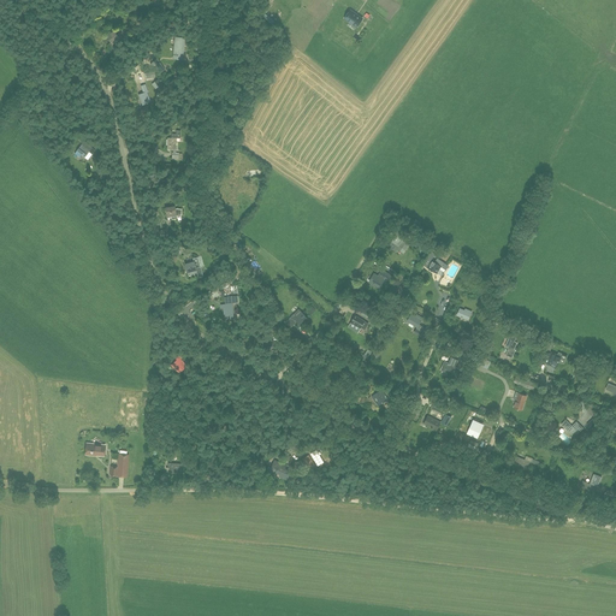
[(314,0),(309,9),(320,16),(329,0),(314,0)]
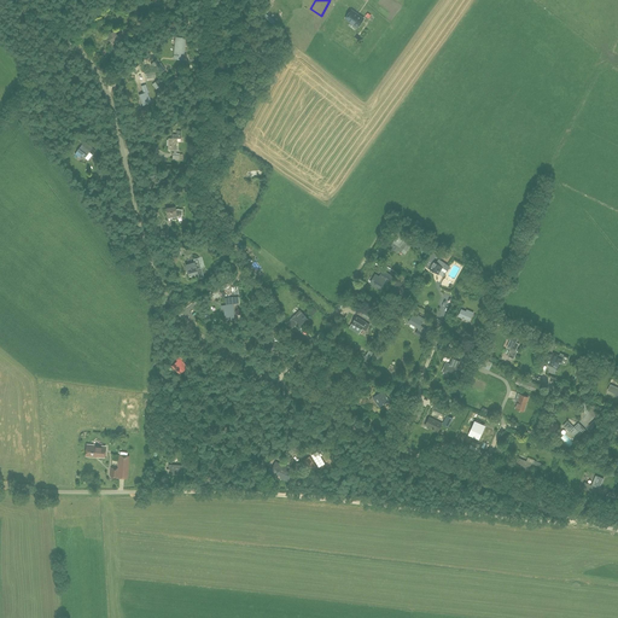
[(368,0),(350,0),(348,4),(362,12),(368,0)]
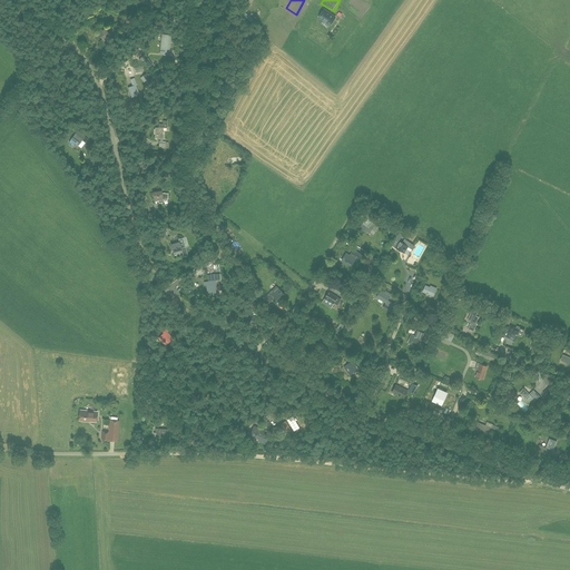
[(303,8),(307,11),(312,5),(307,1),(303,8)]
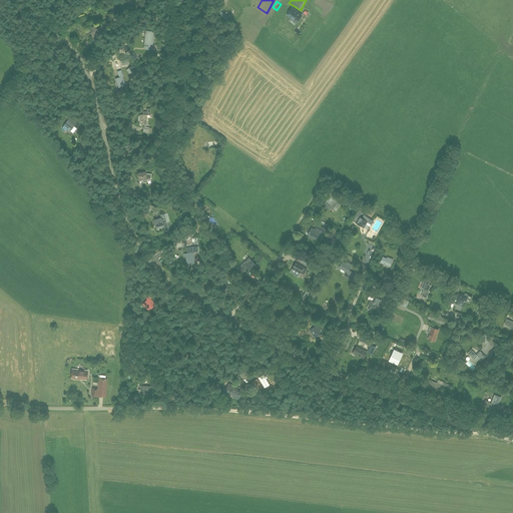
[(292,8),(287,16),(298,23),(303,15),(292,8)]
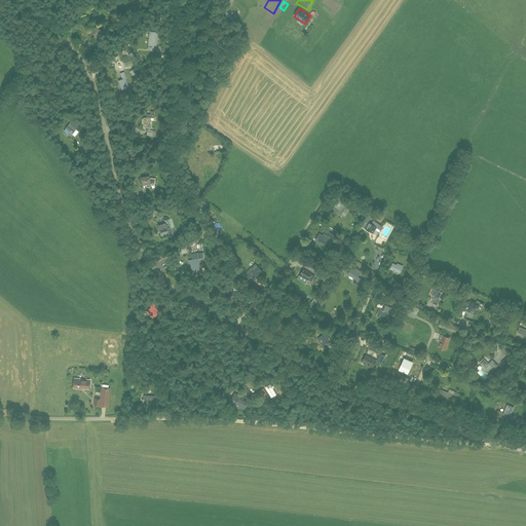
[(102,34),(97,25),(92,27),(94,29),(90,30),(95,37),(92,38),(95,43),(98,41),(96,38),(102,34)]
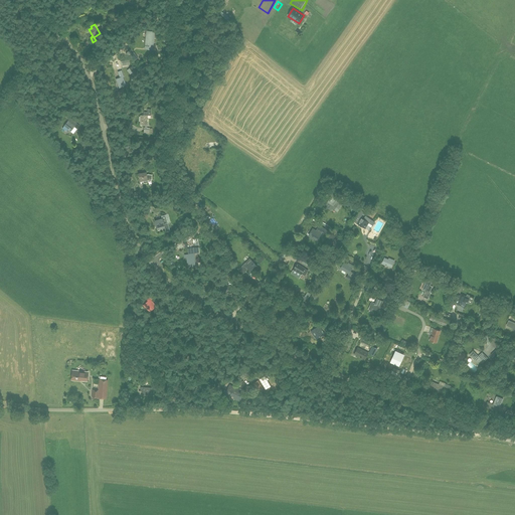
[(146,39),(145,49),(152,50),(154,32),(147,31),(146,36),(147,36),(147,39),(146,39)]
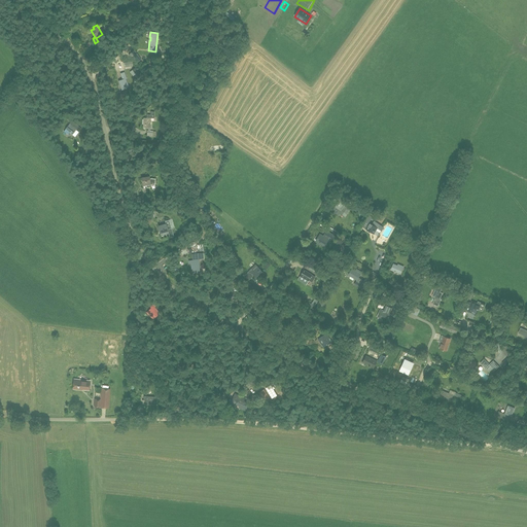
[(118,81),(123,90),(129,88),(126,79),(127,78),(124,72),(120,73),(123,79),(118,81)]
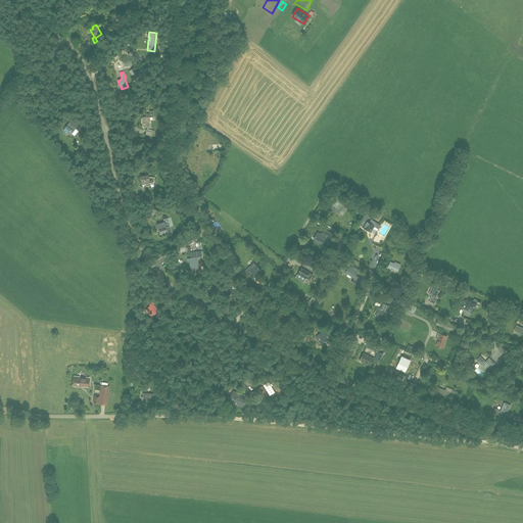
[(47,92),(41,87),(36,92),(42,98),(43,97),(45,99),(49,95),(47,93),(47,92)]
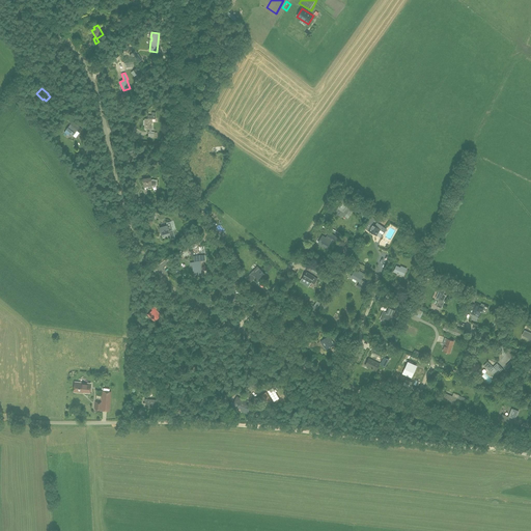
[(144,129),(149,130),(149,132),(151,132),(151,118),(156,118),(156,113),(152,112),(151,115),(148,115),(147,120),(144,120),(144,129)]
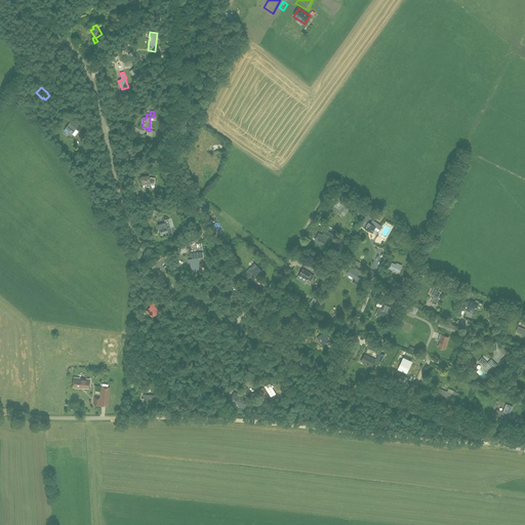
[(78,131),(81,128),(72,120),(64,130),(68,133),(70,132),(72,133),(76,129),(78,131)]
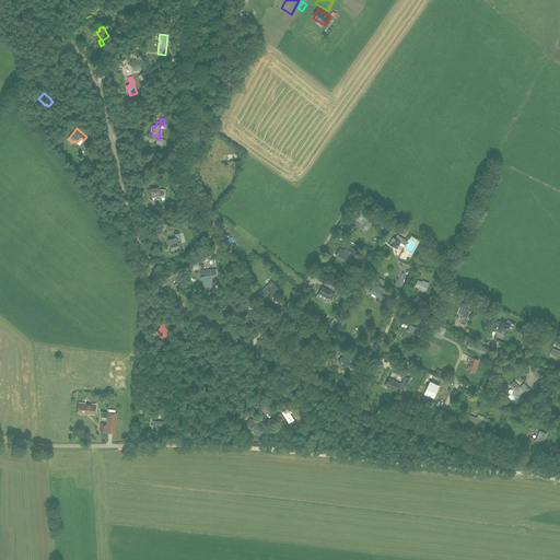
[(150,188),(151,197),(164,195),(165,190),(161,189),(159,189),(159,187),(150,188)]
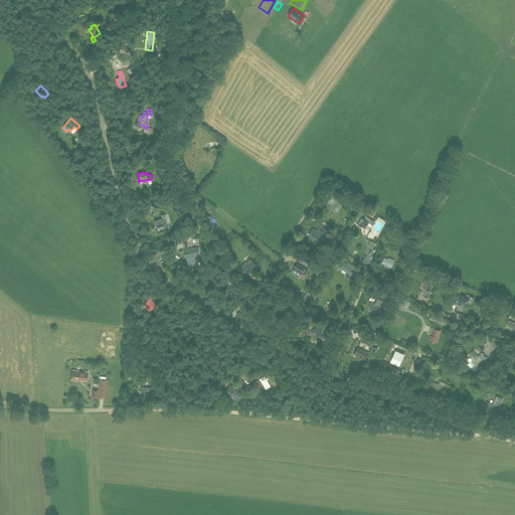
[(331,200),(326,207),(331,210),(332,208),(337,211),(341,205),(338,203),(340,199),(332,194),(329,199),(331,200)]
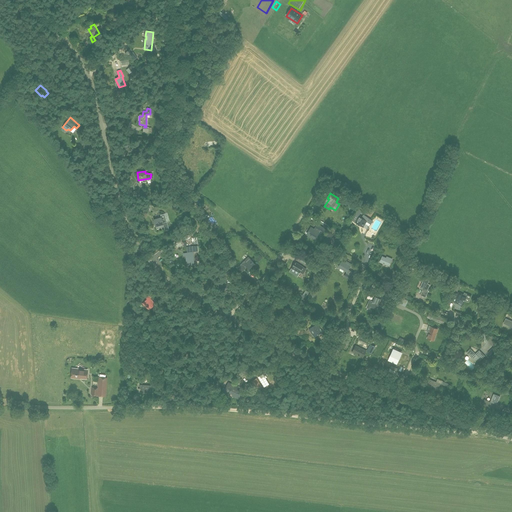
[(156,227),(163,225),(163,223),(167,222),(164,214),(160,215),(161,218),(154,220),(156,227)]
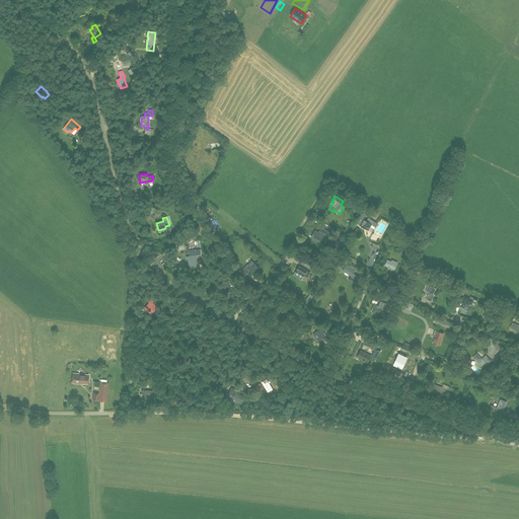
[(362,220),(359,225),(366,230),(370,224),(375,228),(377,224),(368,218),(365,222),(362,220)]
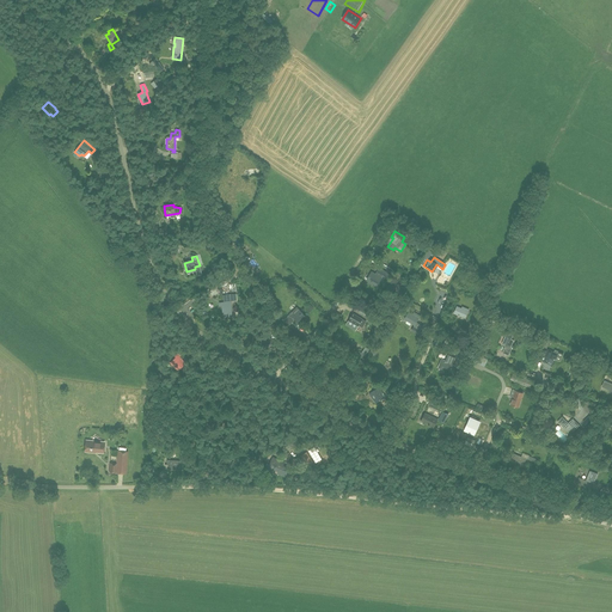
[(384,276),(386,271),(389,268),(381,264),(379,268),(375,274),(371,271),(367,279),(378,286),(384,276)]
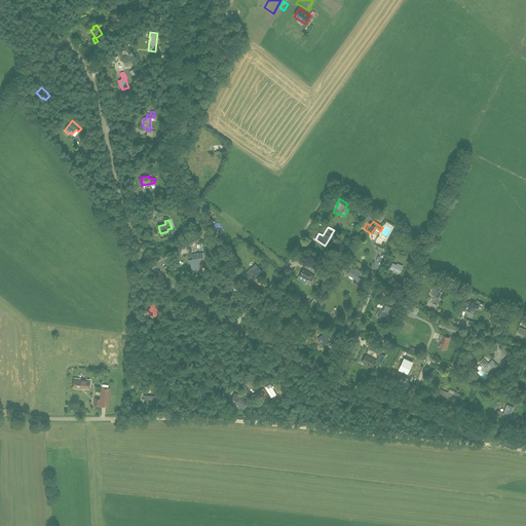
[(199,269),(198,259),(204,259),(203,253),(192,254),(192,260),(190,260),(191,269),(199,269)]
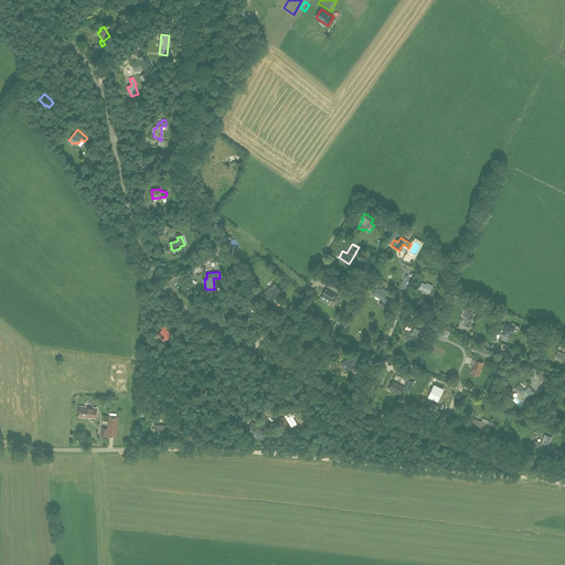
[(274,284),(264,294),(262,296),(266,301),(268,299),(273,295),(276,298),(283,291),(274,284)]
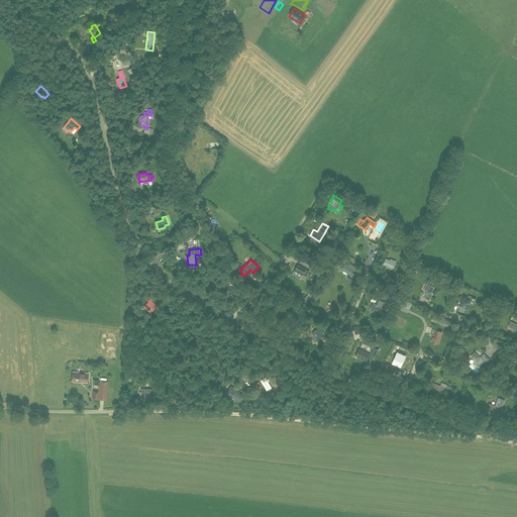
[(384,265),(393,269),(396,262),(391,260),(391,262),(386,260),(384,265)]
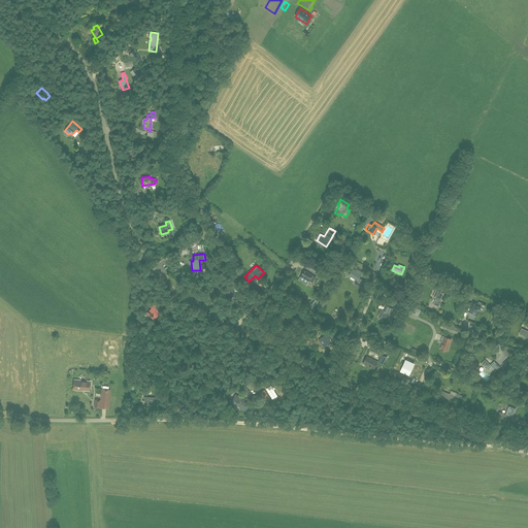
[(358,281),(363,272),(357,269),(356,271),(353,269),(349,275),(358,281)]
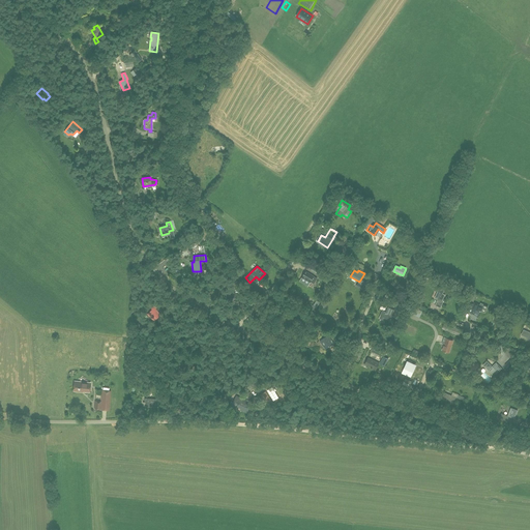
[(303,278),(310,283),(314,276),(310,273),(308,275),(305,273),(303,278)]
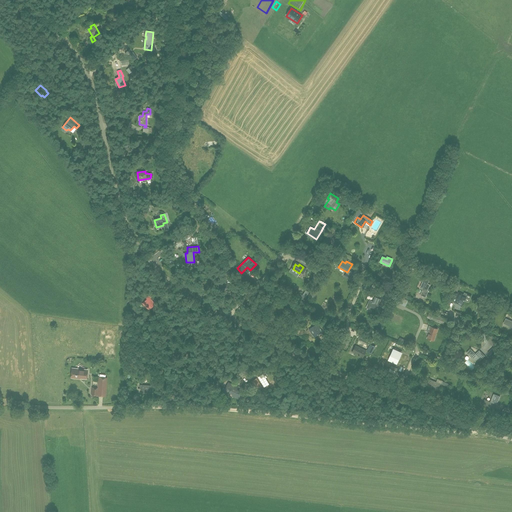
[(425,283),(420,295),(424,297),(430,284),(427,283),(429,280),(424,278),(422,282),(425,283)]
